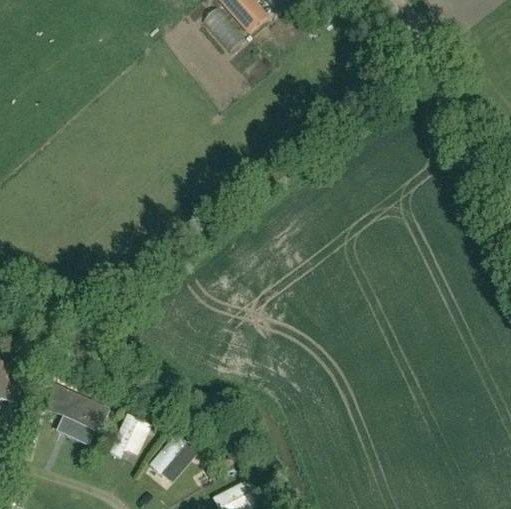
[(220,0),(250,35),(269,18),(253,0),(220,0)]
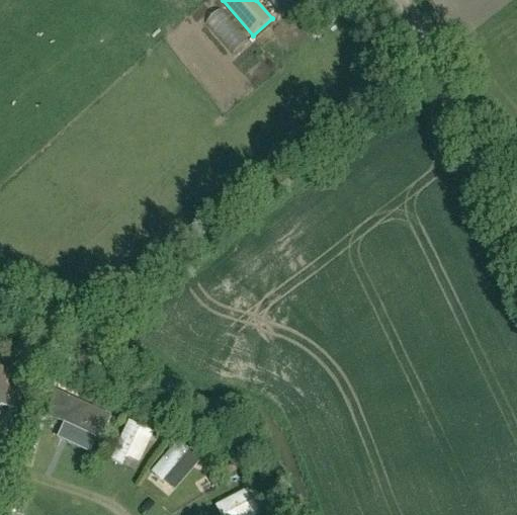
[(270,0),(283,15),(300,0),(270,0)]
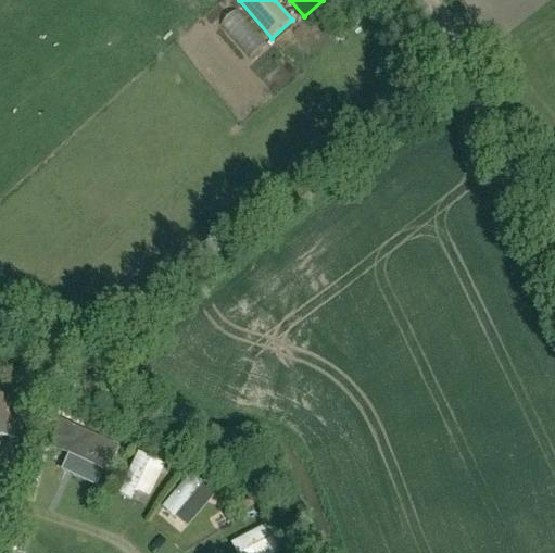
[(7,393),(0,393),(0,441),(17,438),(7,393)]
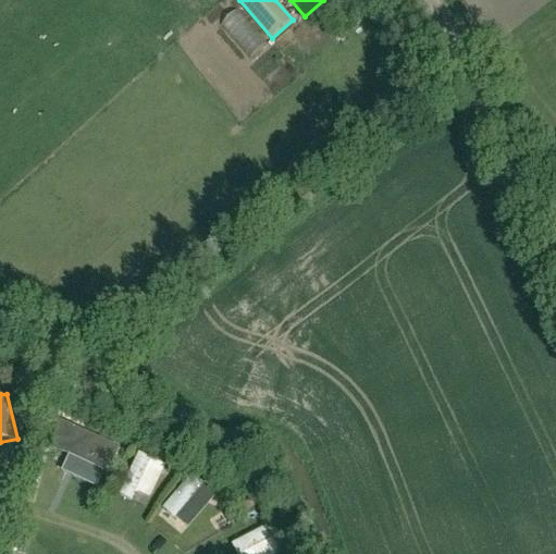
[(120,447),(63,421),(52,446),(108,472),(120,447)]
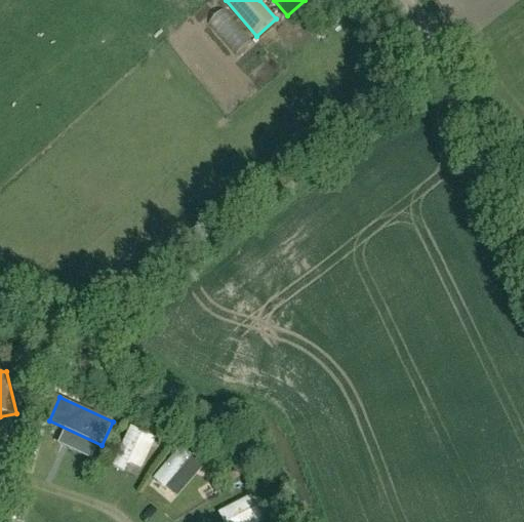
[(113,464),(124,468),(126,460),(142,467),(155,434),(127,424),(113,464)]
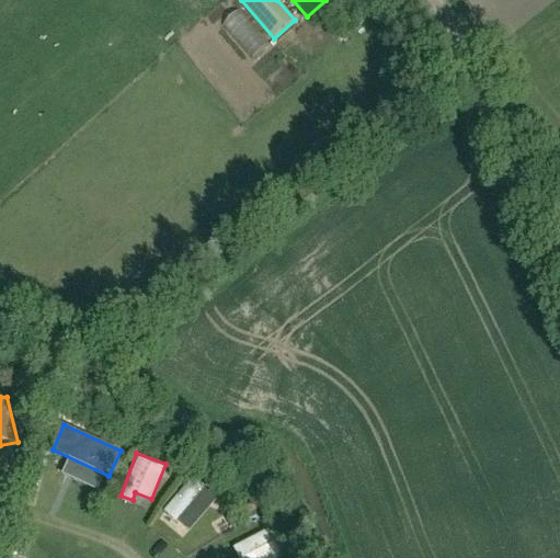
[(190,475),(163,511),(191,530),(216,493),(190,475)]
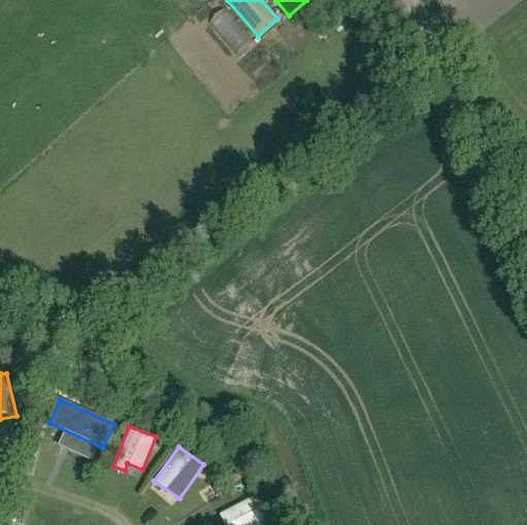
[(258,493),(219,513),(224,524),(260,524),(271,520),(258,493)]
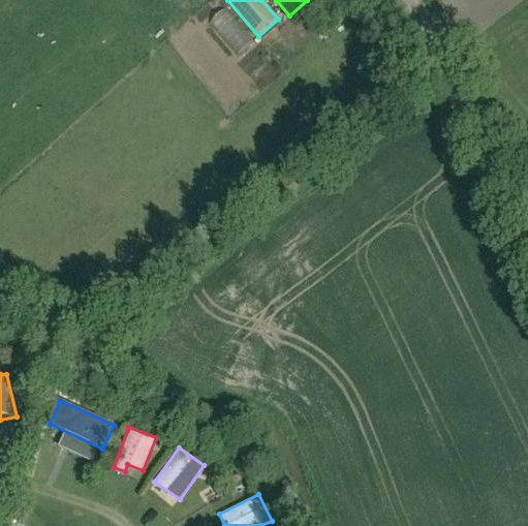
All buildings are outlined.
